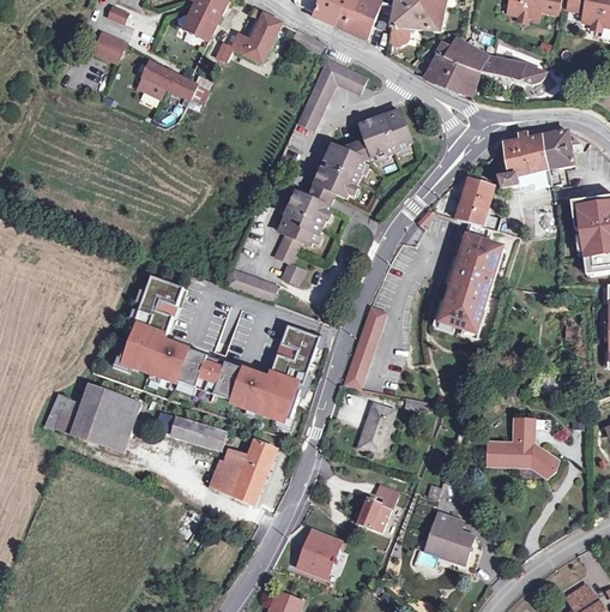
[(183,29),(205,39),(224,0),(194,0),(180,28),(183,29)]
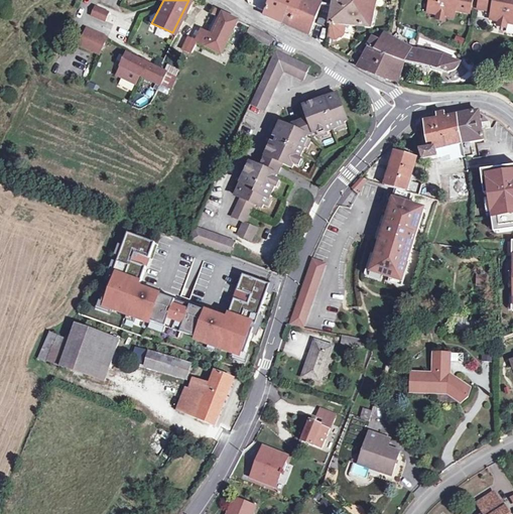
[(260,0),(258,6),(265,9),(269,0),(260,0)]
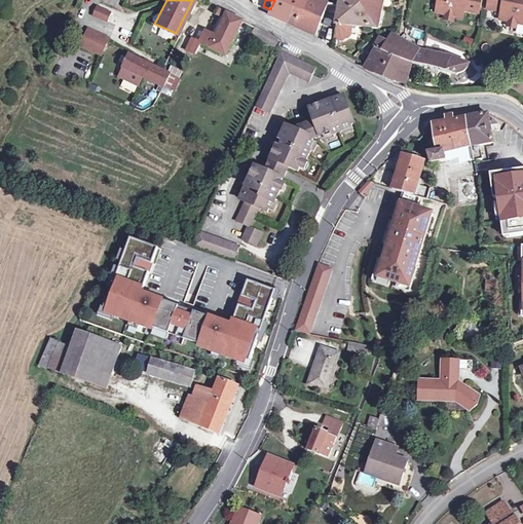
[(299,9),(303,0),(274,0),(270,9),(269,12),(286,21),(292,6),(299,9)]
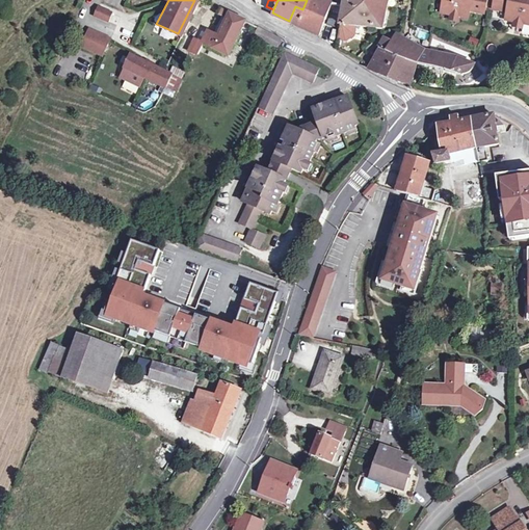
[(307,0),(302,9),(295,6),(289,21),(316,33),(328,2),(323,0),(307,0)]
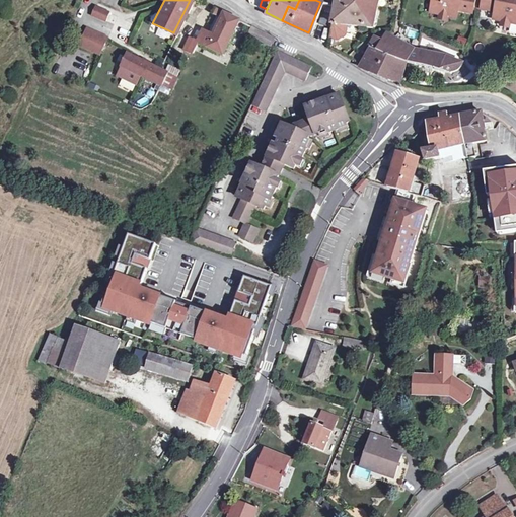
[(333,0),(326,34),(333,37),(342,31),(343,22),(369,25),(374,0),(333,0)]
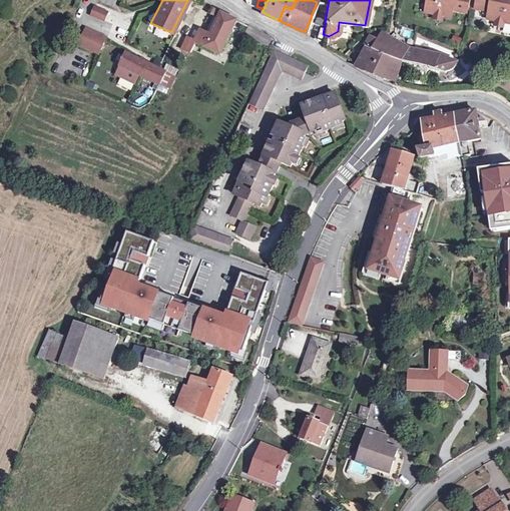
[(423,0),(422,9),(432,11),(440,12),(450,14),(451,6),(465,9),(466,0),(423,0)]
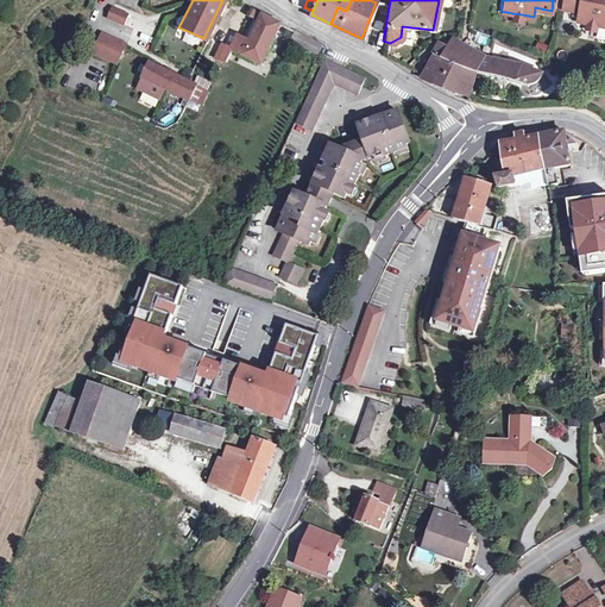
[(562,0),(561,6),(578,10),(575,19),(586,20),(596,23),(604,24),(604,0),(562,0)]
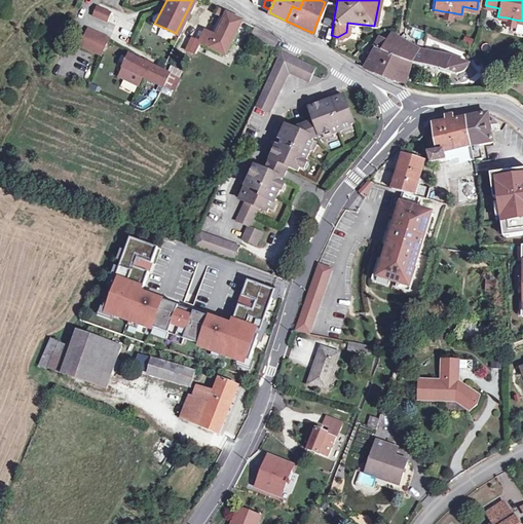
[(101,8),(92,4),(89,12),(97,15),(101,8)]
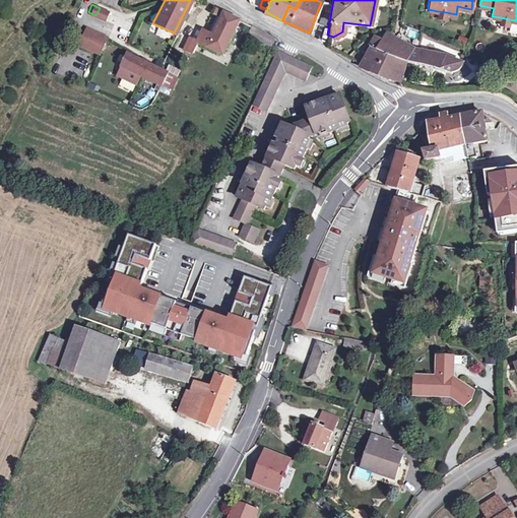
[(212,31),(207,29),(201,26),(196,38),(220,50),(237,18),(214,7),(211,14),(213,15),(218,18),(212,31)]
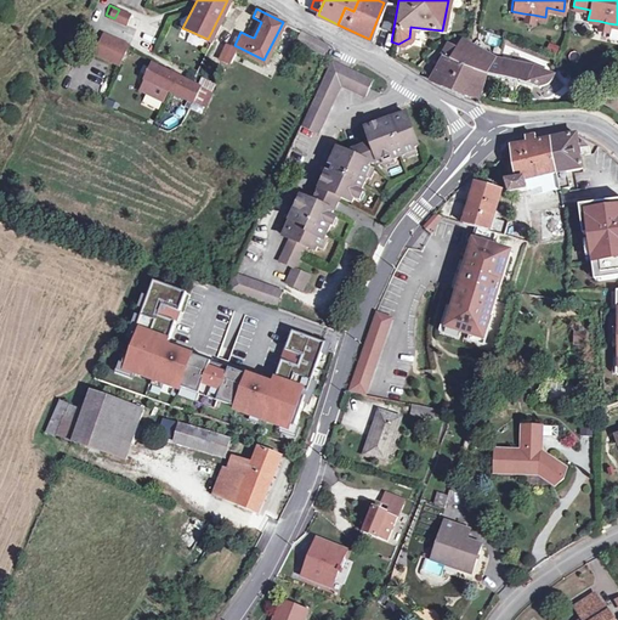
[(261,22),(255,18),(248,35),(254,38),(261,22)]
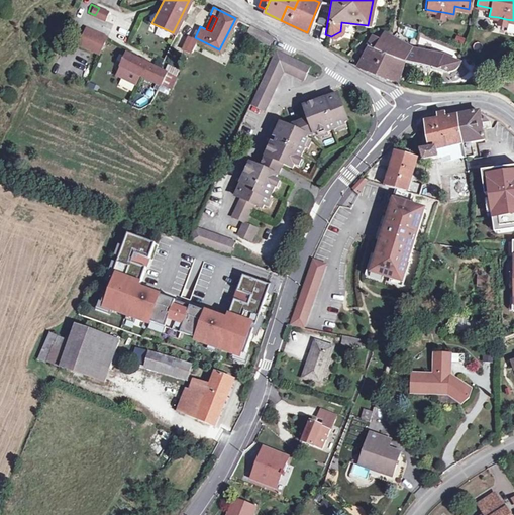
[(243,30),(266,42),(269,35),(246,24),(243,30)]
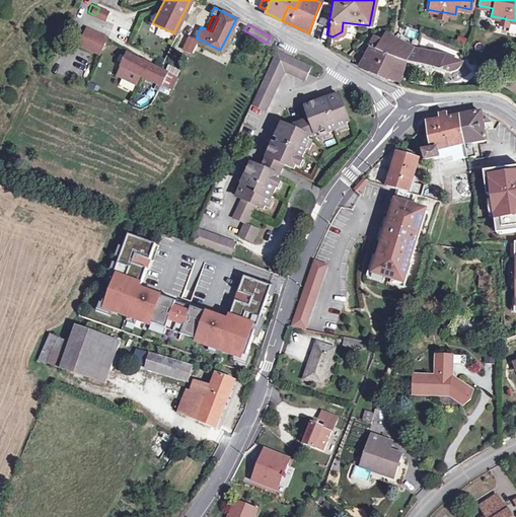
[(103,34),(82,25),(75,42),(96,51),(103,34)]
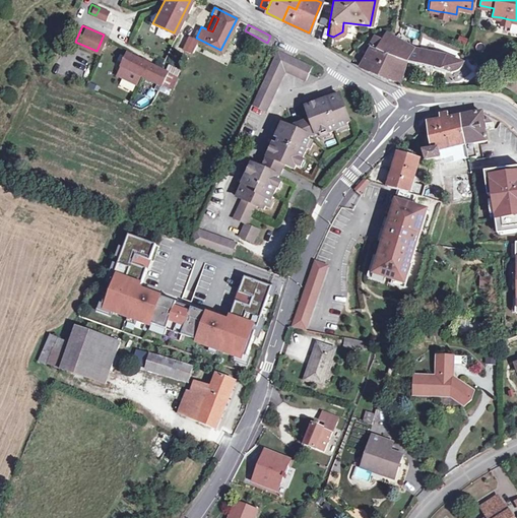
[(372,71),(390,35),(384,31),(381,39),(373,36),(358,62),(357,64),(372,71)]
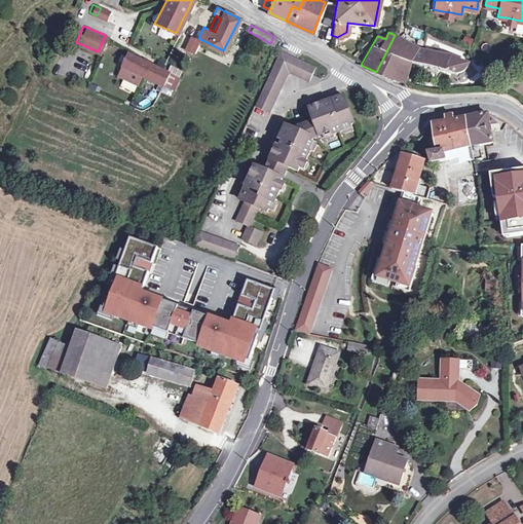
[(196,44),(198,38),(190,34),(185,44),(194,48),(196,44)]
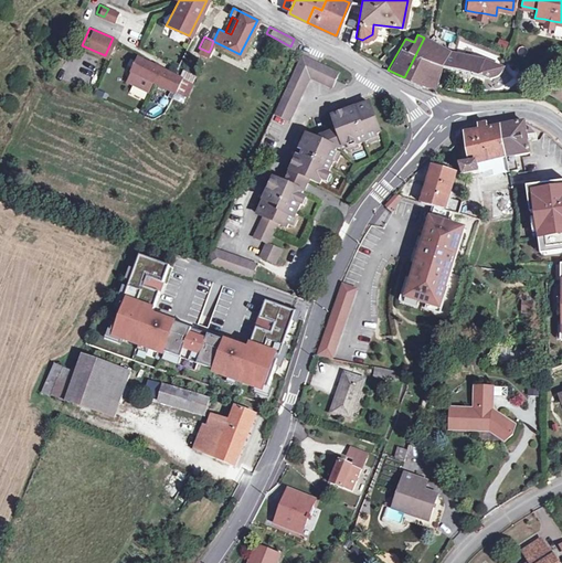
[(434,87),(441,62),(432,59),(437,44),(424,38),(404,77),(417,83),(420,81),(434,87)]
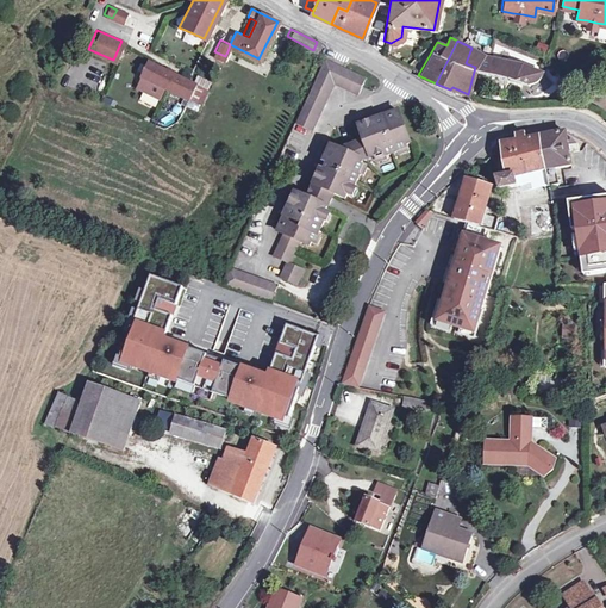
[(482,54),(472,48),(466,63),(475,67),(482,54)]
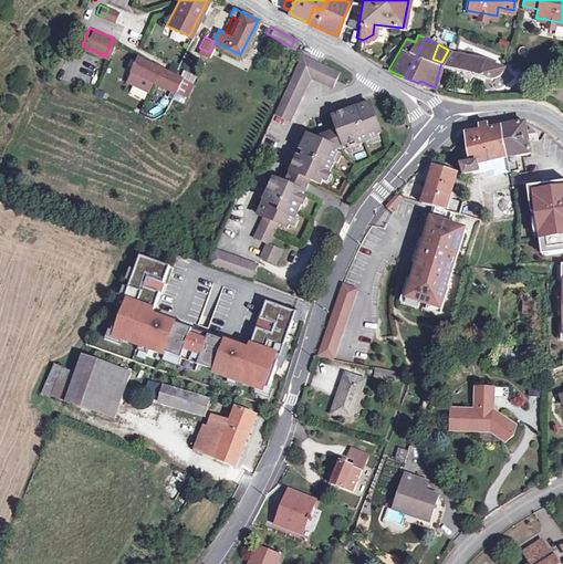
[(483,58),(448,50),(441,62),(449,65),(490,75),(500,72),(502,65),(483,58)]
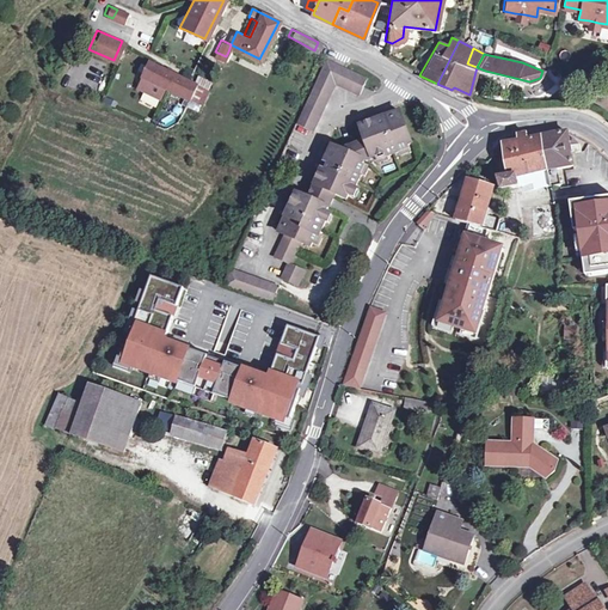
[(188,96),(194,81),(192,80),(185,77),(149,61),(146,60),(140,74),(188,96)]
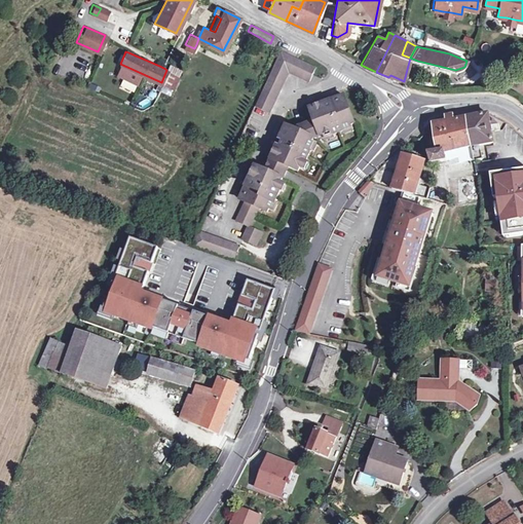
[(289,72),(308,81),(314,66),(294,57),(293,60),(281,52),(256,105),(269,112),(289,72)]
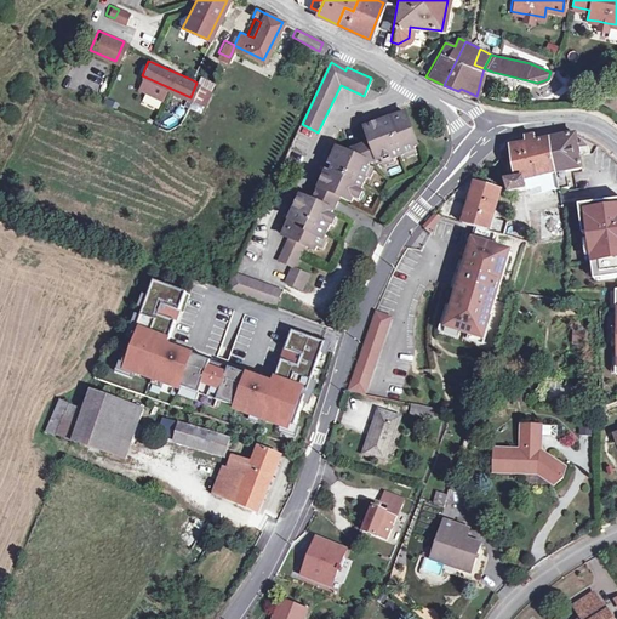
[(195,81),(196,83),(207,86),(212,79),(199,72),(195,81)]
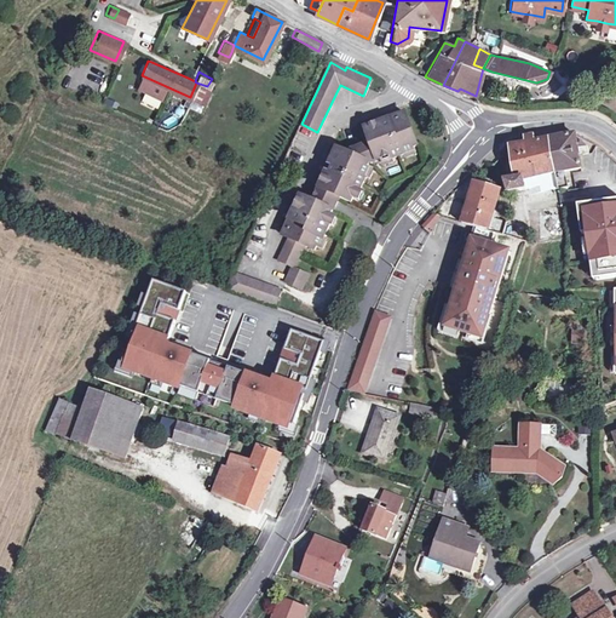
[(207,86),(196,83),(190,97),(205,104),(212,89),(207,86)]
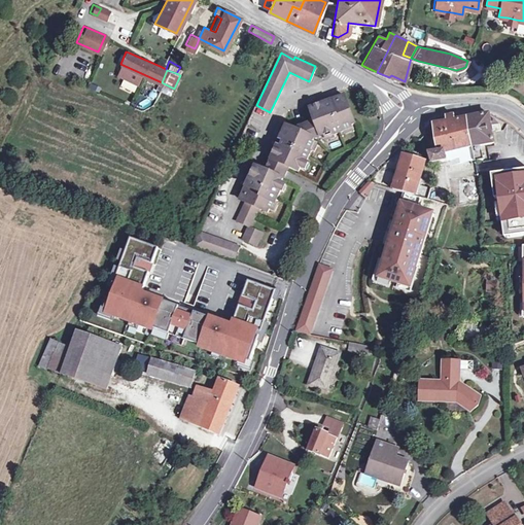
[(295,127),(294,130),(313,139),(323,134),(329,132),(330,135),(337,132),(343,130),(342,127),(353,123),(342,94),(328,100),(327,96),(314,101),(316,104),(310,107),(314,119),(295,127)]
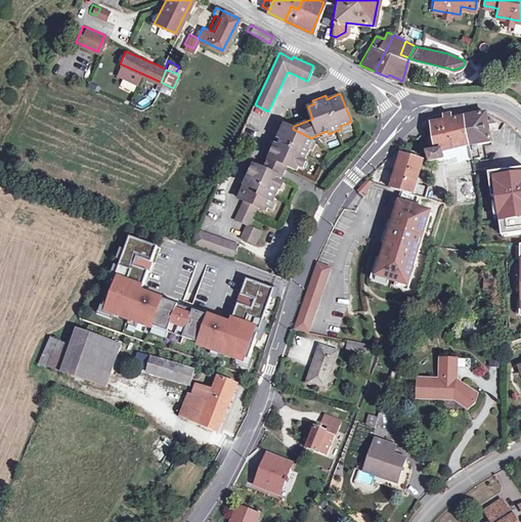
[(462,115),(469,158),(478,155),(476,140),(488,139),(483,111),(462,115)]
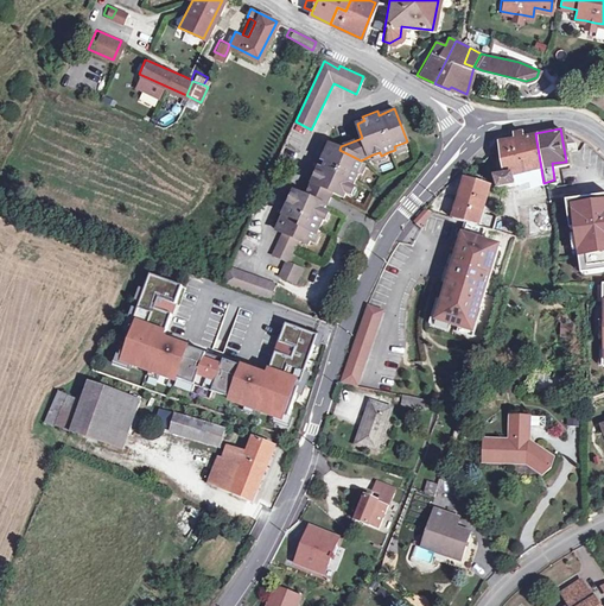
[(514,188),(544,183),(535,133),(523,136),(523,130),(512,131),(512,138),(498,139),(502,168),(497,169),(498,175),(494,176),(496,187),(513,183),(514,188)]
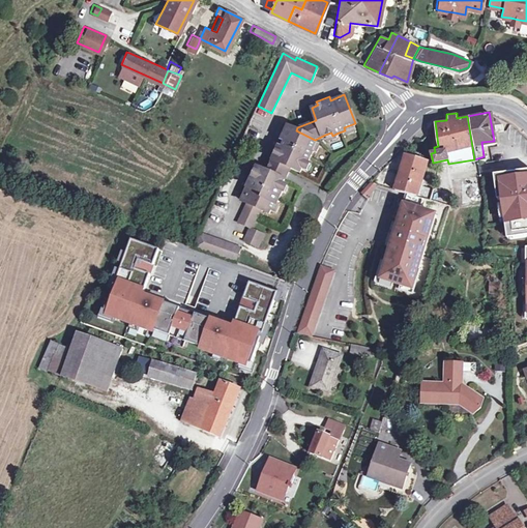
[(315,140),(296,130),(287,126),(284,135),(280,133),(274,146),(279,147),(272,159),(288,167),(298,172),(300,169),(303,162),(305,164),(310,155),(312,151),(311,150),(313,145),(315,140)]
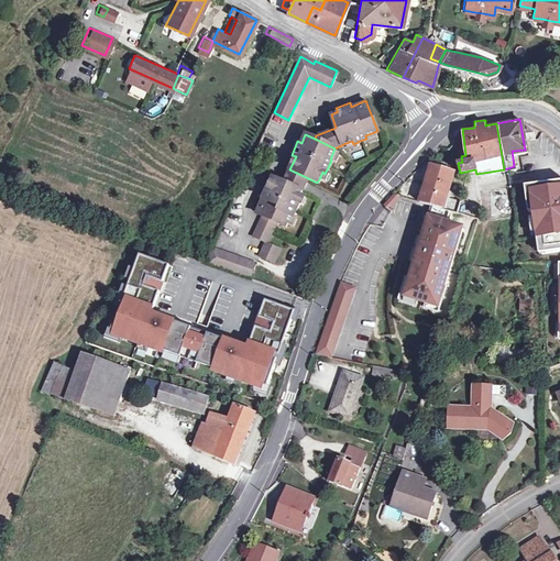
[(424,178),(418,198),(431,202),(449,208),(453,210),(457,198),(445,194),(451,168),(442,166),(443,160),(436,157),(434,163),(429,162),(424,178)]
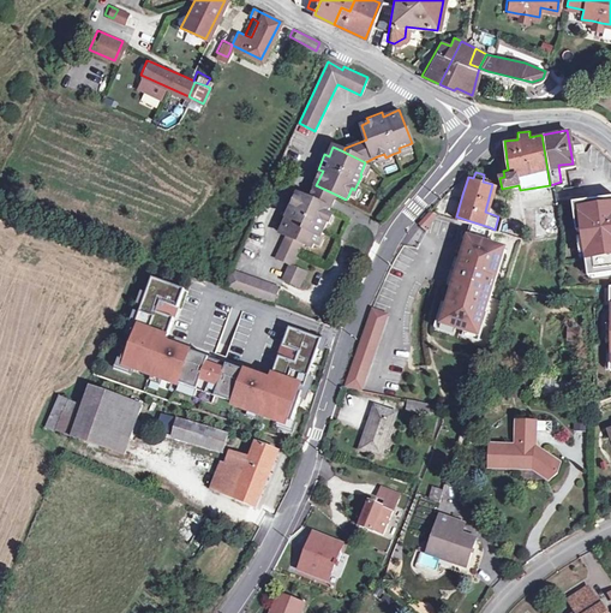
[(316,185),(310,200),(328,208),(334,194),(316,185)]
